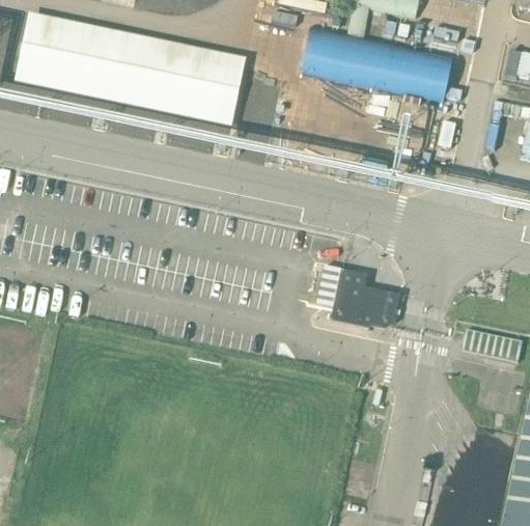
[(358,0),(357,4),(398,12),(400,0),(358,0)]
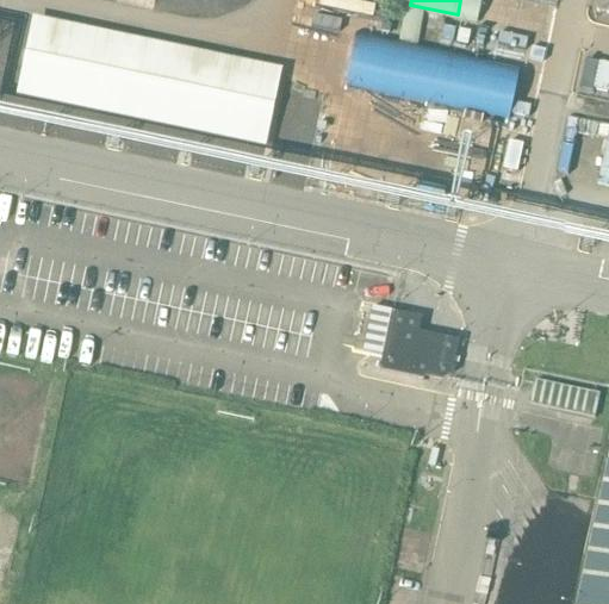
[(283,64),(38,14),(23,86),(267,136),(283,64)]
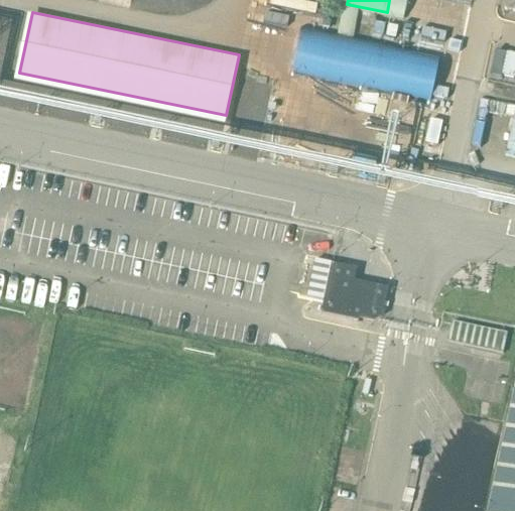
[(439,52),(351,33),(351,31),(339,28),(339,31),(302,23),(292,68),(352,80),(430,96),(439,52)]
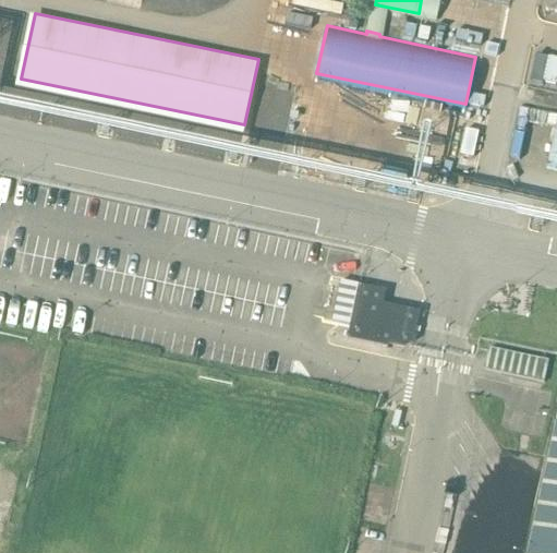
[(359,281),(347,335),(388,344),(388,341),(404,345),(413,339),(420,308),(384,300),(386,287),(359,281)]
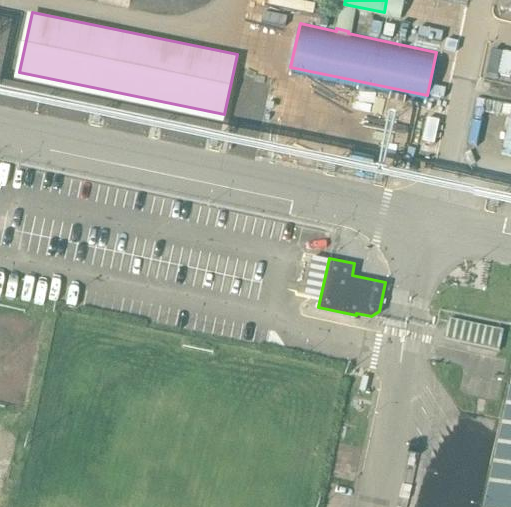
[(505,326),(450,314),(446,335),(501,347),(505,326)]
